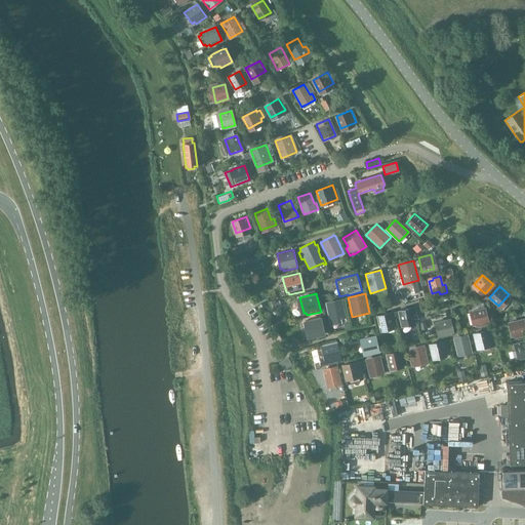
[(329,322),(347,318),(342,298),(325,303),(329,322)]
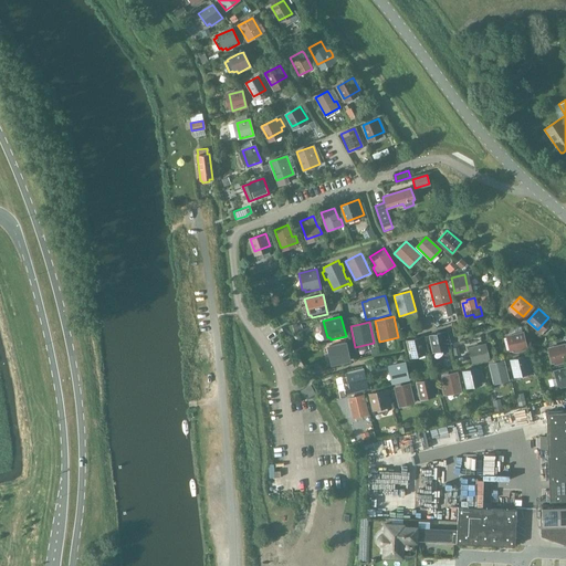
[(448,346),(451,346),(447,331),(428,335),(432,353),(449,349),(448,346)]
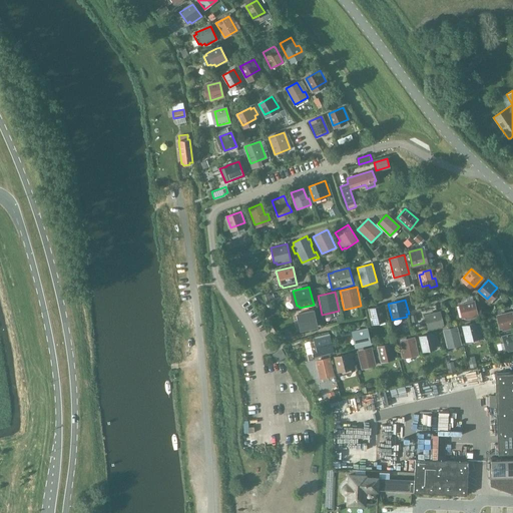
[(464,321),(478,318),(474,300),(458,304),(462,319),(464,319),(464,321)]
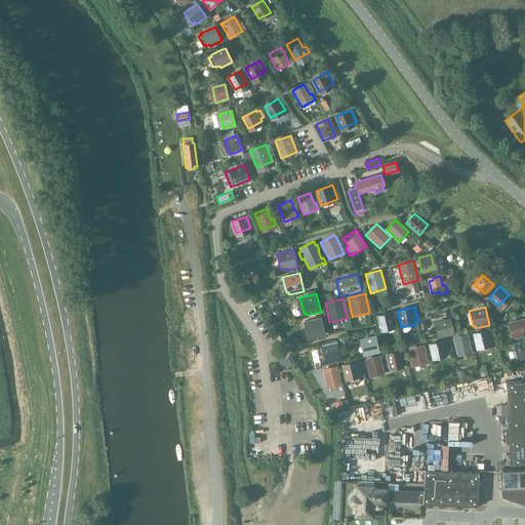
[(395,326),(397,326),(394,312),(376,316),(379,332),(395,329),(395,326)]
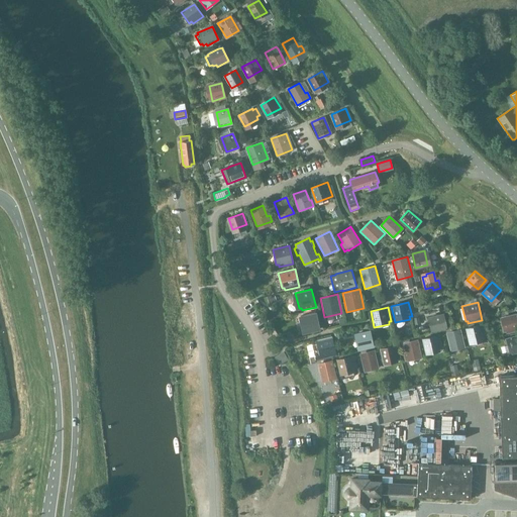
[(430,332),(447,328),(443,313),(427,317),(430,332)]
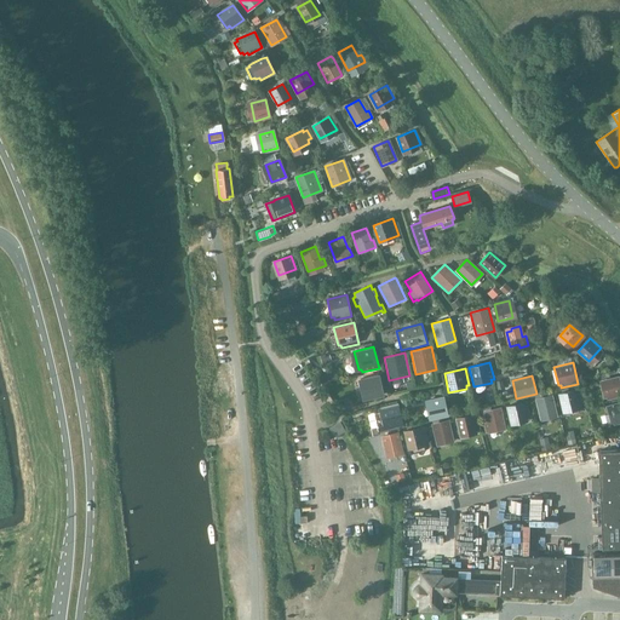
[(379,378),(361,382),(366,400),(368,400),(383,396),(379,378)]
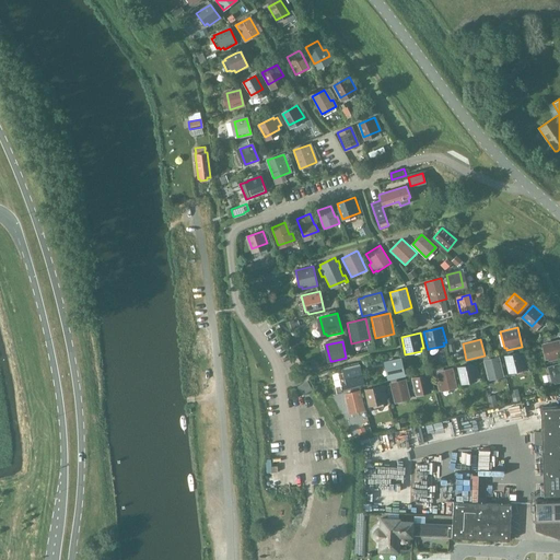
[(541,346),(545,358),(541,359),(543,364),(548,363),(548,360),(559,357),(559,349),(558,341),(541,346)]
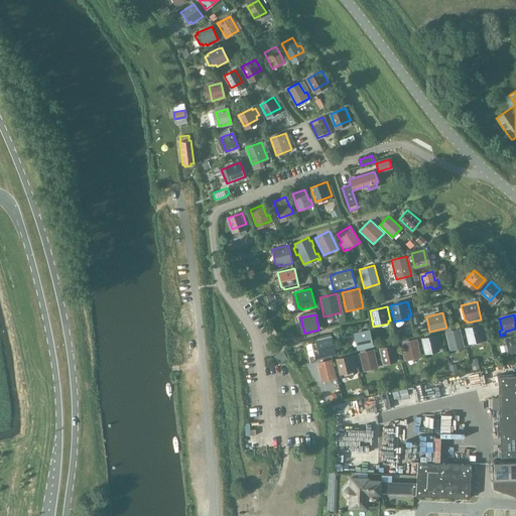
[(482,338),(485,338),(482,324),(464,328),(468,344),(483,341),(482,338)]
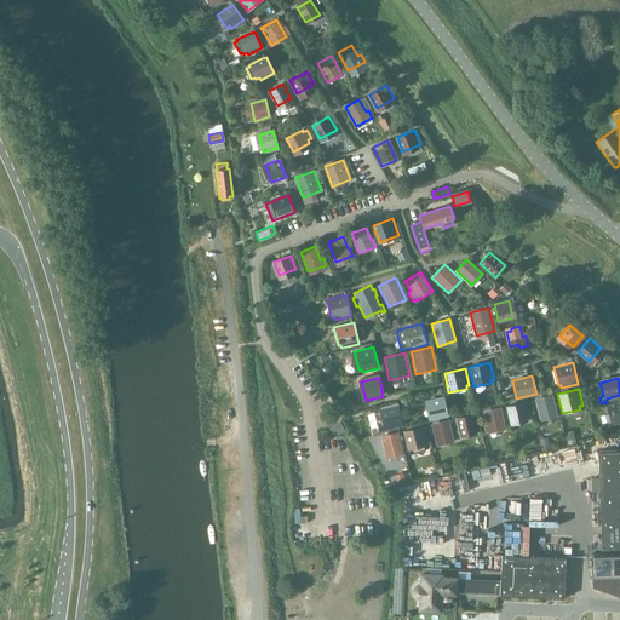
[(540,422),(558,417),(552,395),(534,399),(540,422)]
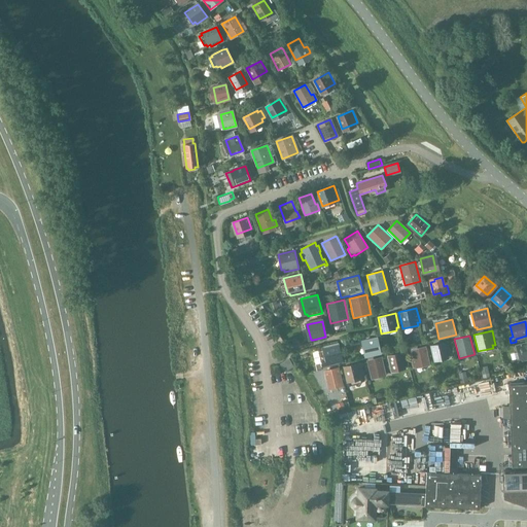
[(366,357),(381,354),(377,337),(360,341),(363,355),(366,355),(366,357)]
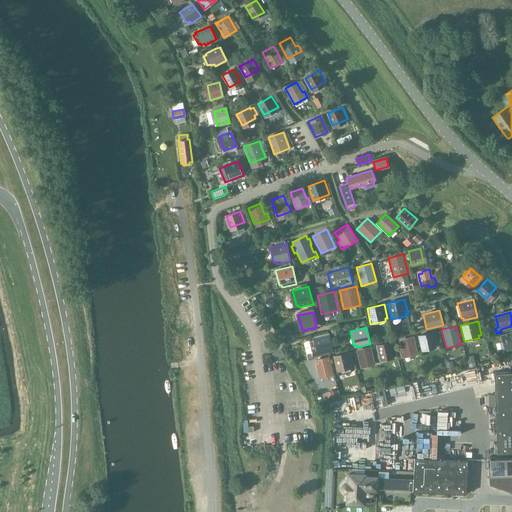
[(435,346),(438,345),(435,331),(417,335),(421,351),(436,348),(435,346)]
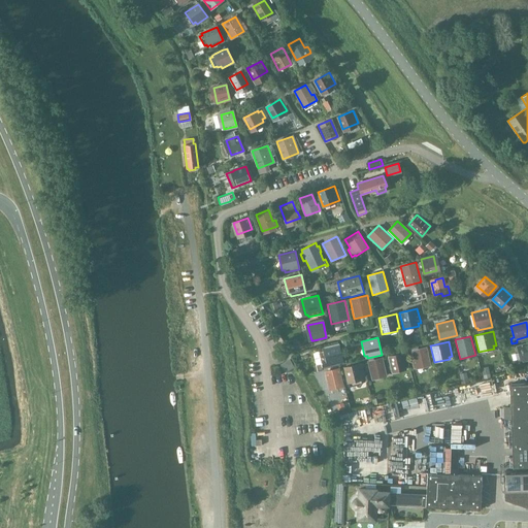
[(339,366),(338,364),(343,363),(339,344),(323,349),(323,350),(319,351),(318,351),(321,363),(316,364),(316,366),(317,370),(317,371),(324,370),(323,369),(331,367),(331,368),(339,366)]
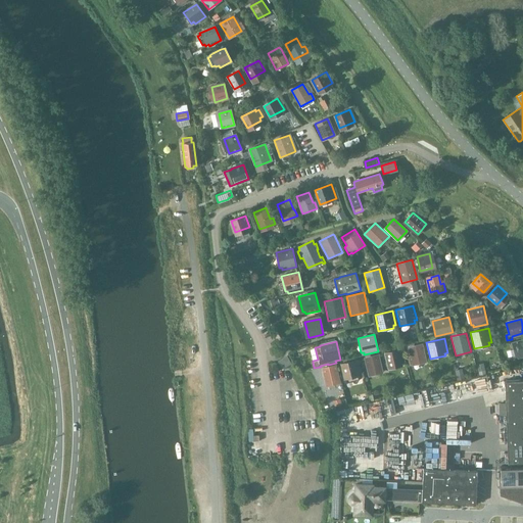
[(412,366),(427,363),(422,343),(408,346),(410,357),(408,357),(410,366),(412,365),(412,366)]
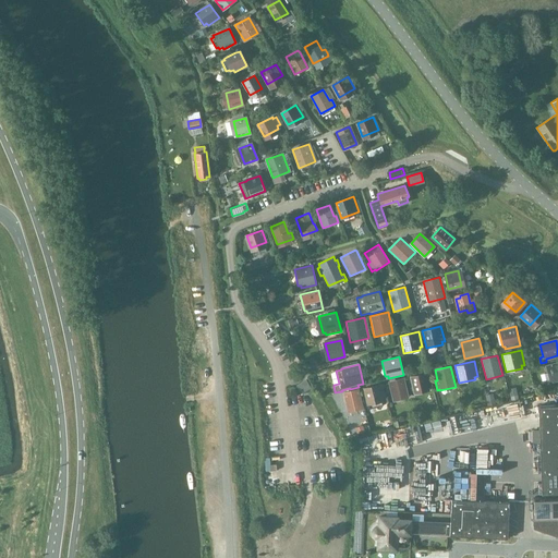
[(429,388),(433,387),(428,372),(409,376),(413,393),(429,390),(429,388)]
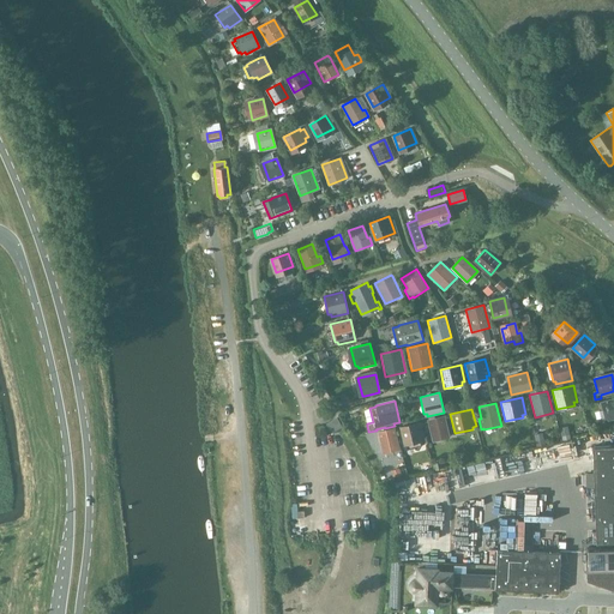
[(432,443),(450,438),(445,415),(427,420),(432,443)]
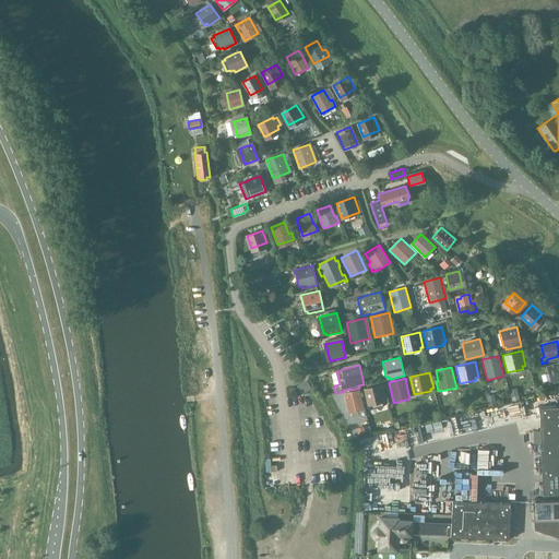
[(311,389),(307,380),(296,385),(300,395),(311,389)]
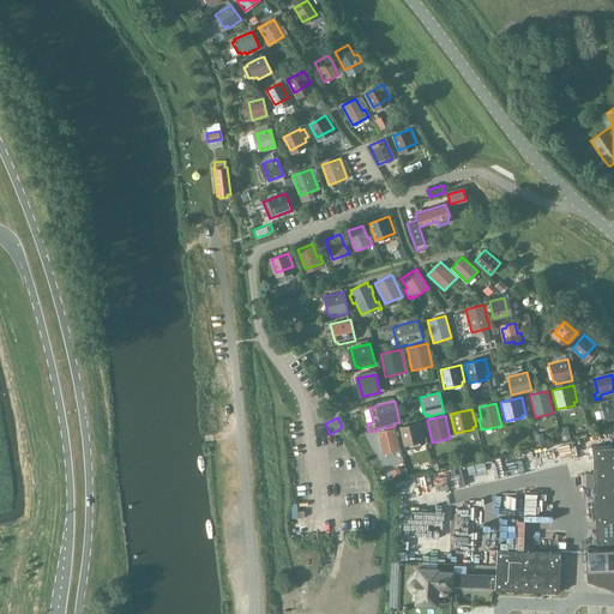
[(404,446),(405,445),(407,449),(426,445),(425,438),(420,421),(399,427),(404,446)]
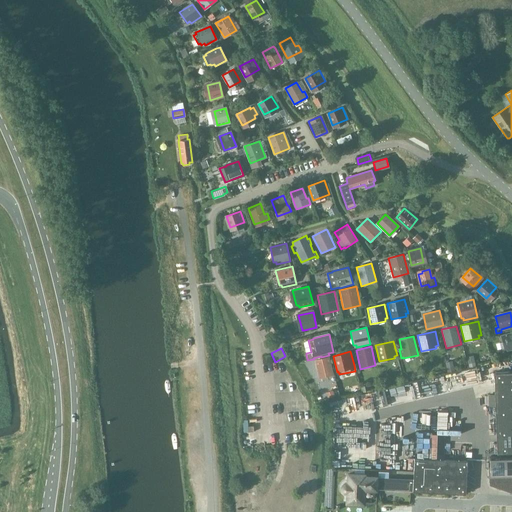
[(318,379),(333,375),(329,356),(314,360),(318,379)]
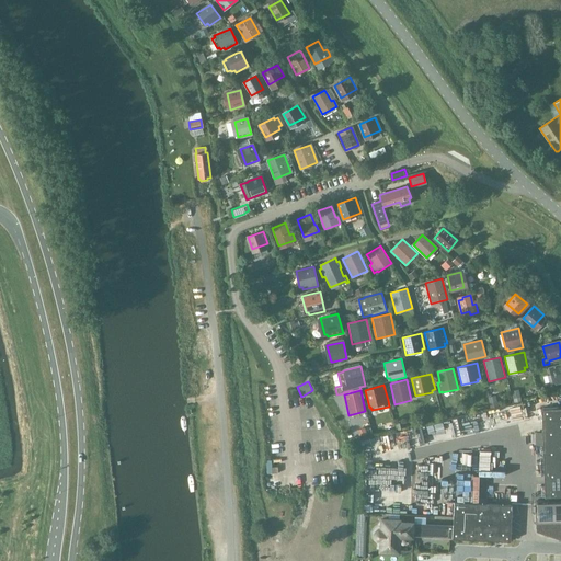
[(560,496),(560,408),(541,409),(545,497),(560,496)]
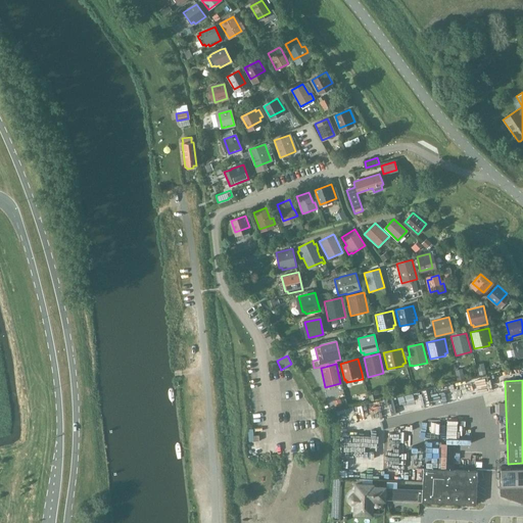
[(522,466),(500,467),(501,485),(522,483),(522,466)]
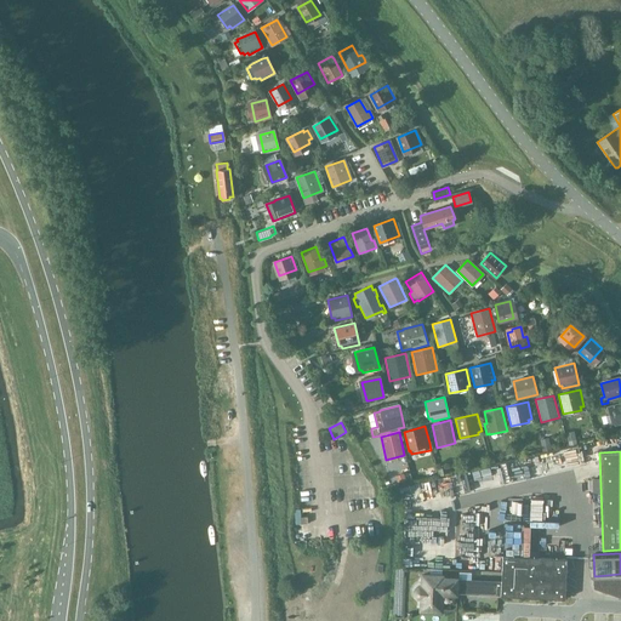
[(501,582),(500,596),(564,599),(564,586),(565,573),(567,559),(502,556),(501,569),(501,581),(501,582)]
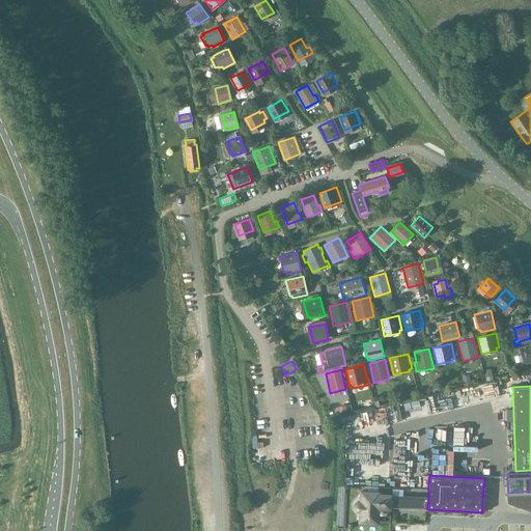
[(355,505),(354,507),(355,509),(356,510),(358,511),(360,511),(360,521),(376,522),(376,507),(389,508),(427,509),(428,498),(428,497),(390,496),(390,487),(366,486),(366,493),(361,492),(361,501),(359,501),(357,502),(355,503),(355,505)]
